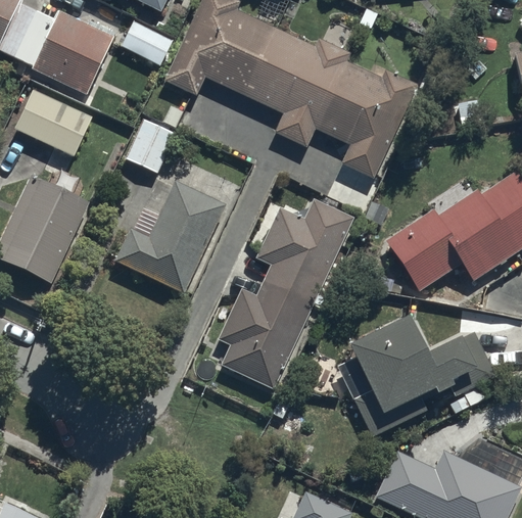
[(0,0),(0,47),(34,64),(32,68),(87,95),(113,39),(58,11),(54,20),(19,4),(21,0),(0,0)]
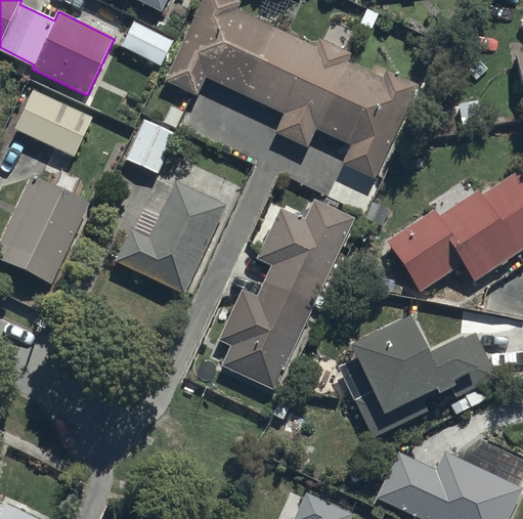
[(138,0),(162,11),(167,0),(138,0)]
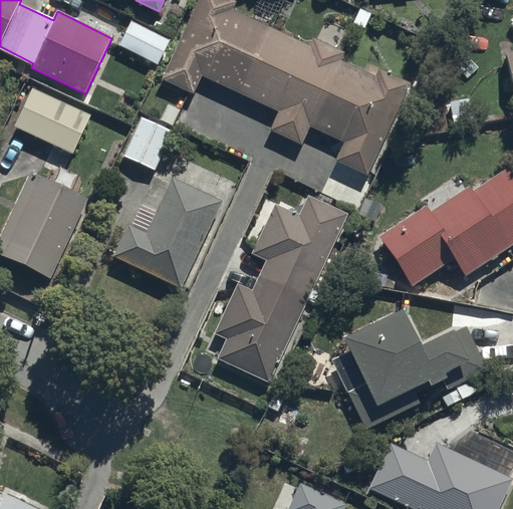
[(235,2),(231,0),(198,0),(163,77),(196,92),(203,76),(279,111),(270,130),(302,144),(309,129),(343,144),(336,159),(366,173),(408,83),(377,69),(374,74),(339,58),(342,52),(311,38),(309,44),(232,9),(235,2)]
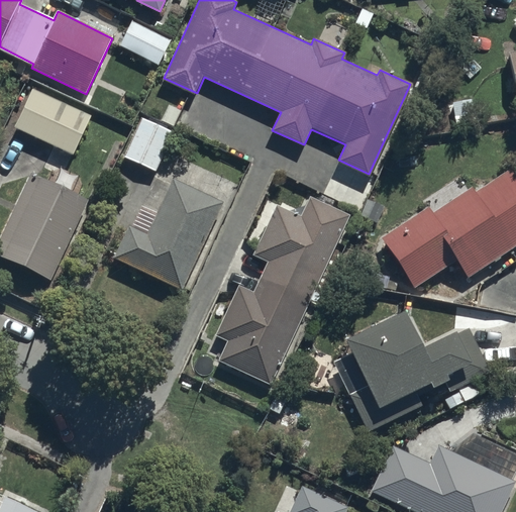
[(132,21),(120,45),(159,64),(171,40),(132,21)]
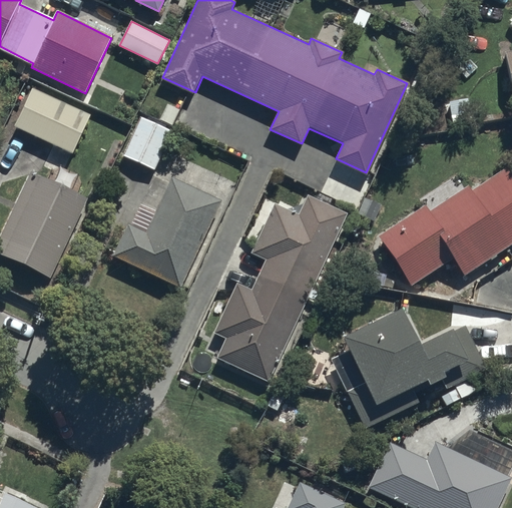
[(511,48),(503,50),(511,97),(511,48)]
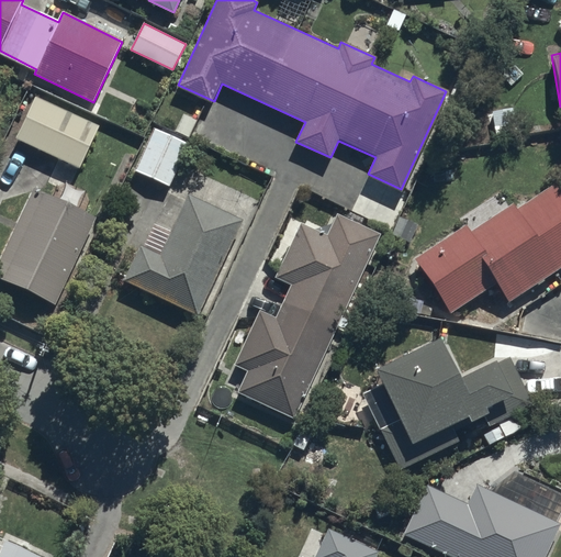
[(35,96),(15,137),(80,168),(100,126),(35,96)]
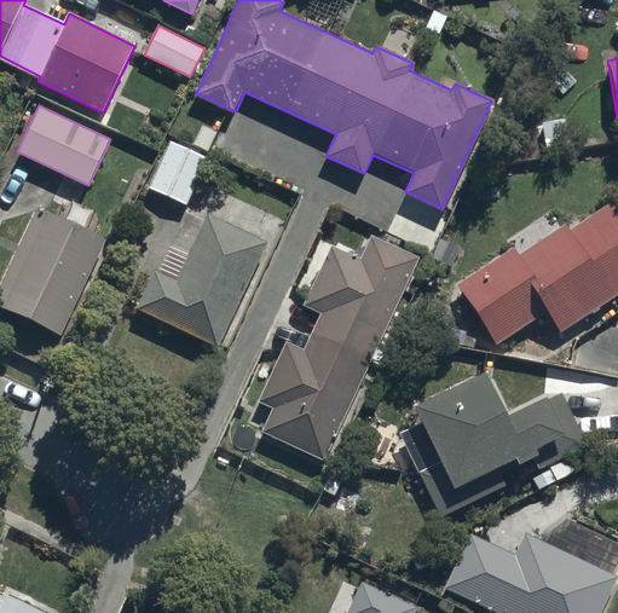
[(167,140),(146,185),(186,203),(207,158),(167,140)]
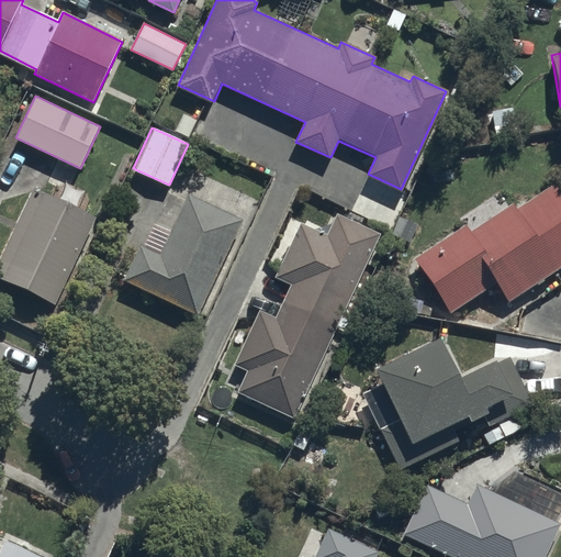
[(513,203),(470,231),(467,225),(415,257),(449,311),(496,281),(507,300),(560,267),(560,197),(553,185),(516,209),(513,203)]
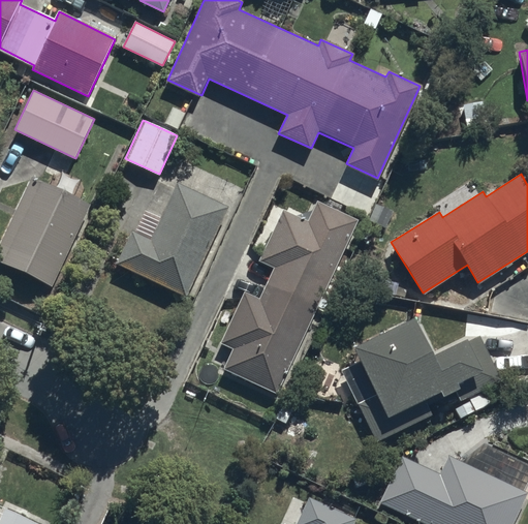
[(32,178),(0,242),(0,260),(52,286),(91,207),(32,178)]
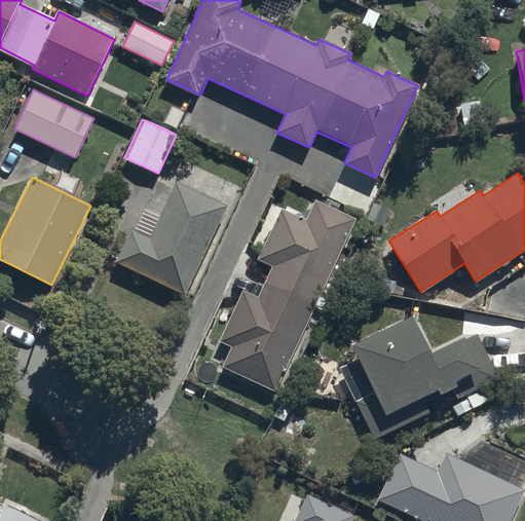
[(145,210),(135,231),(132,230),(116,262),(186,295),(227,208),(175,183),(160,216),(145,210)]
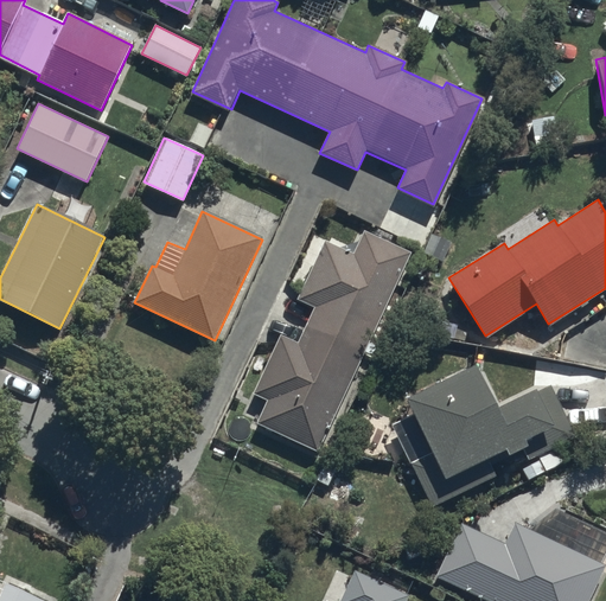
[(318,452),(409,254),(363,232),(352,254),(325,242),(298,299),(313,306),(295,344),(280,336),(253,394),(267,401),(256,423),(318,452)]
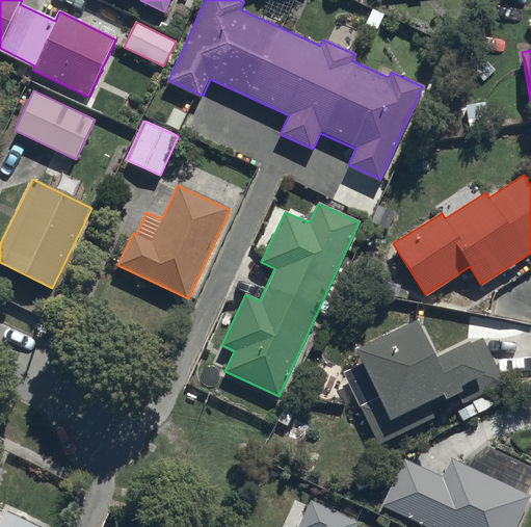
[(359,365),(342,372),(359,407),(363,406),(378,442),(503,387),(482,339),(429,363),(414,325),(353,352),(359,365)]
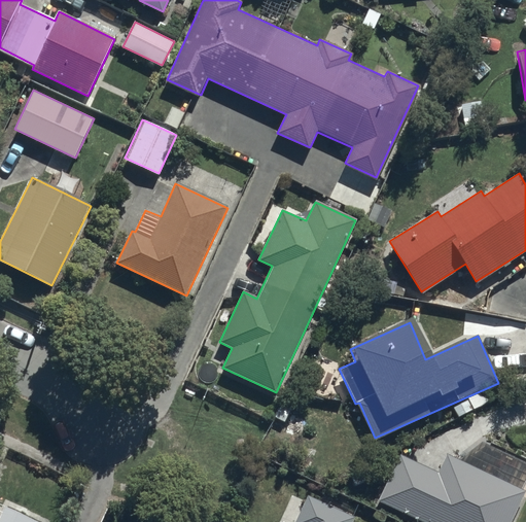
[(437,471),(399,453),(378,500),(425,521),(509,521),(524,490),(445,455),(437,471)]
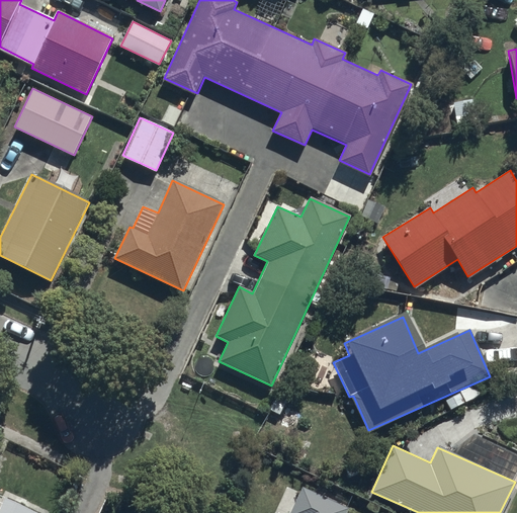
[(346,512),(349,506),(302,485),(288,512),(346,512)]
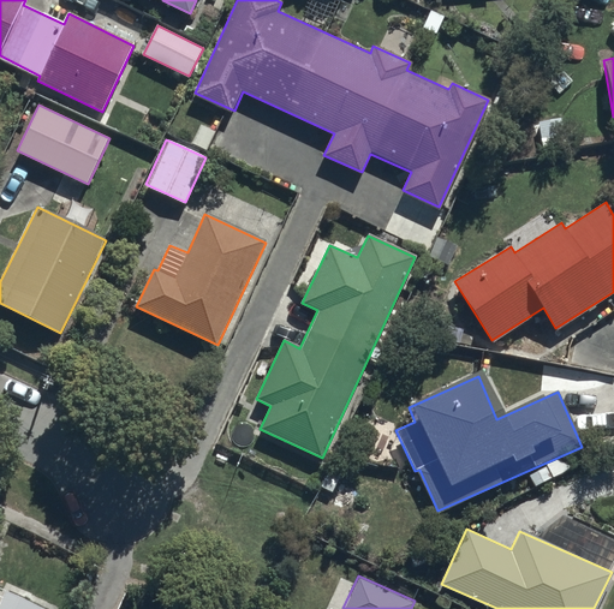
[(46,608),(0,587),(0,608),(46,608)]
